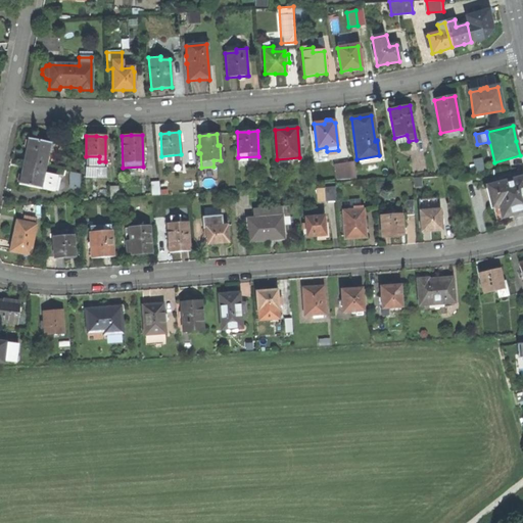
[(22,154),(21,161),(44,165),(49,143),(27,138),(22,154)]
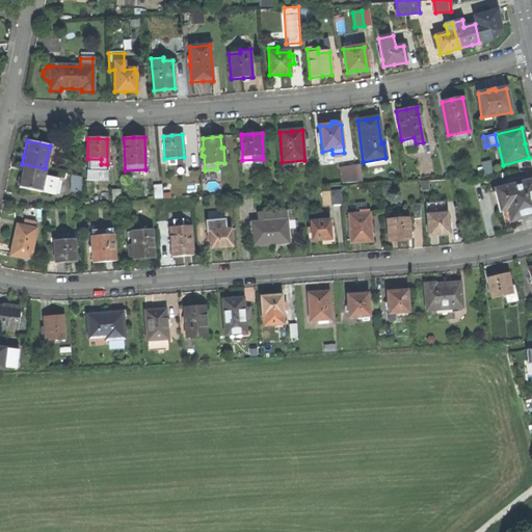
[(17,184),(52,192),(55,179),(43,176),(45,168),(22,164),(20,174),(17,184)]
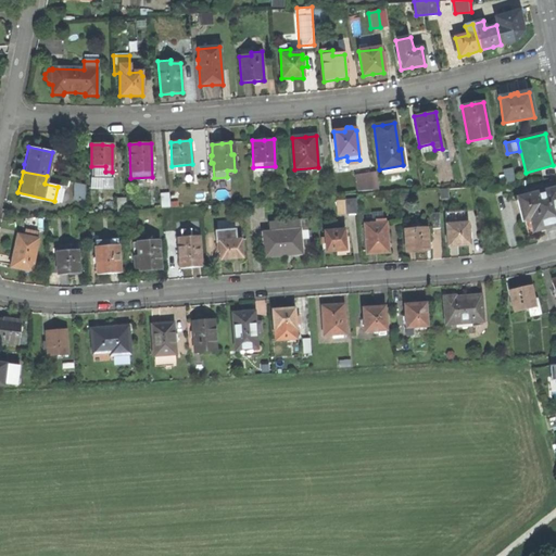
[(375,173),(355,175),(356,191),(378,190),(375,173)]
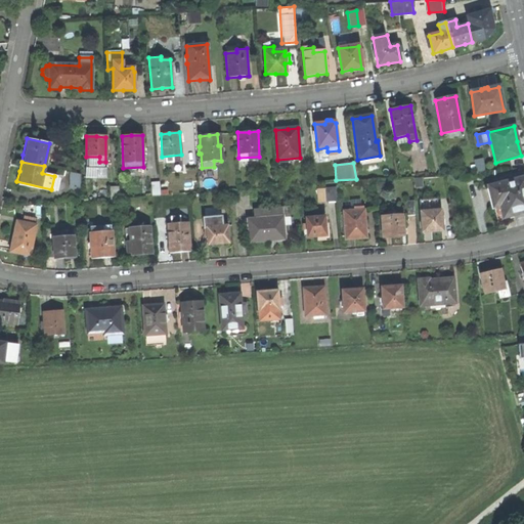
[(80,172),(70,172),(70,189),(80,189),(80,172)]
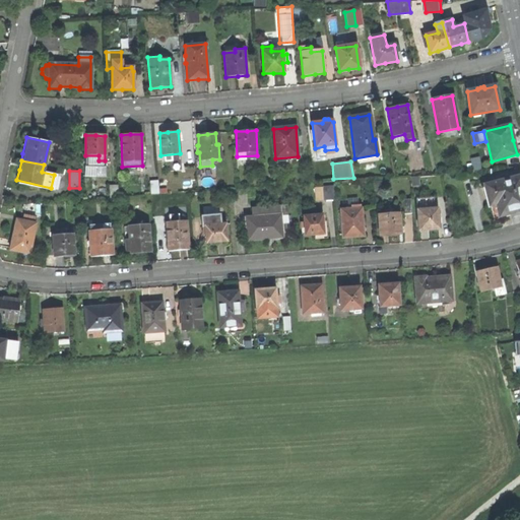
[(505,213),(519,209),(519,178),(519,176),(484,184),(490,204),(496,203),(499,215),(505,213)]
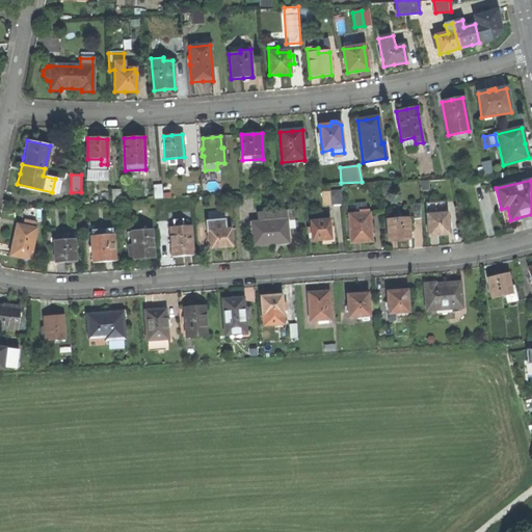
[(161,184),(152,185),(153,198),(162,198),(161,184)]
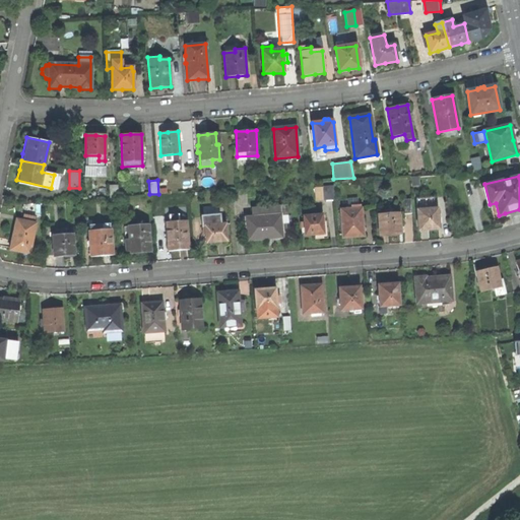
[(333,185),(322,185),(323,199),(334,199),(333,185)]
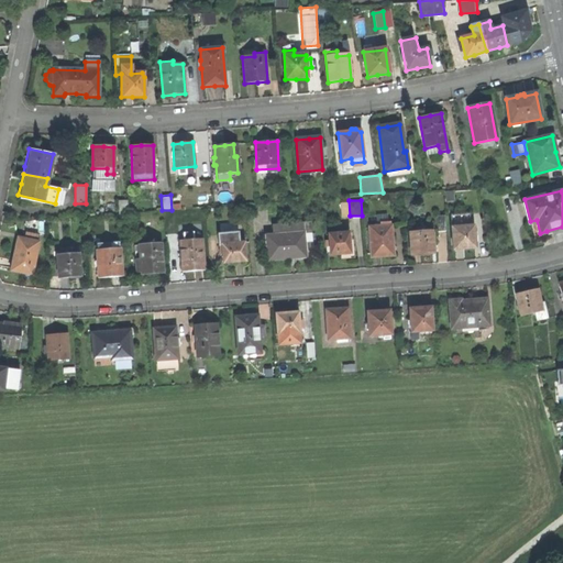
[(127,201),(118,201),(118,213),(128,213),(127,201)]
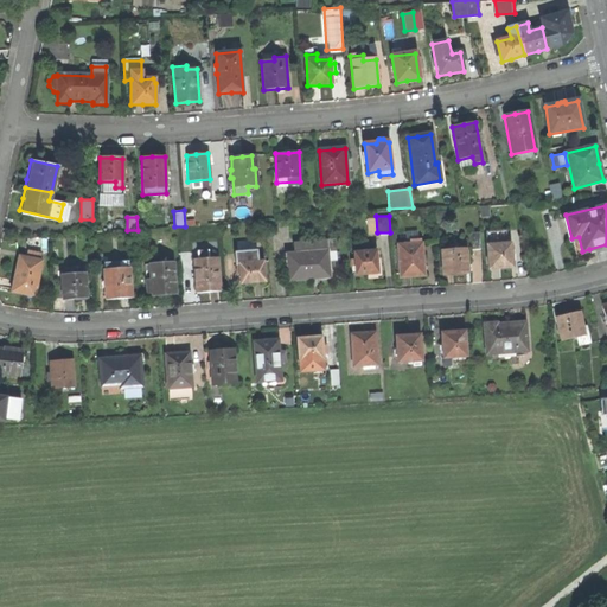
[(506,230),(486,232),(489,268),(500,267),(512,267),(510,243),(503,244),(503,241),(506,241),(506,230)]
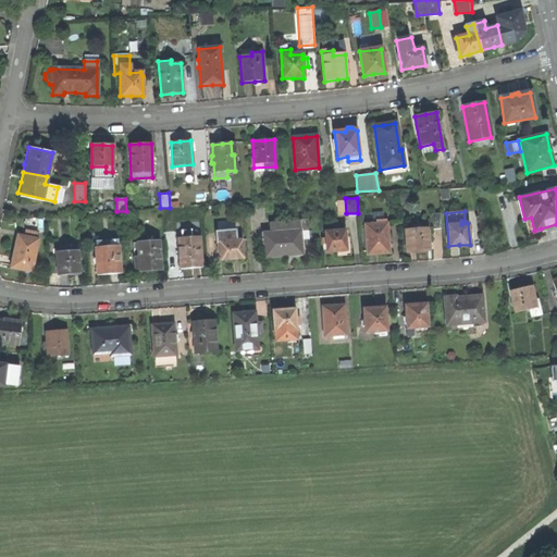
[(386,223),(366,224),(367,254),(379,254),(388,252),(386,223)]
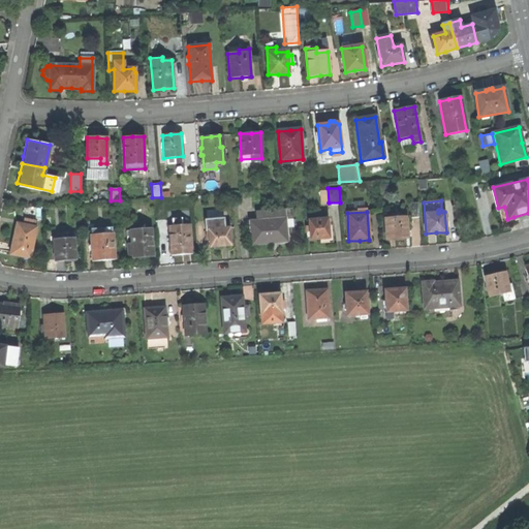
[(224,228),(224,217),(204,218),(205,230),(209,230),(210,246),(219,246),(230,245),(228,227),(224,228)]
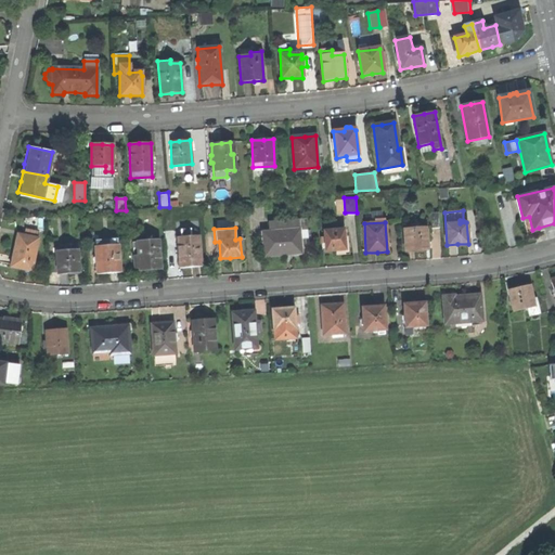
[(346,249),(344,229),(324,231),(325,250),(336,250),(346,249)]
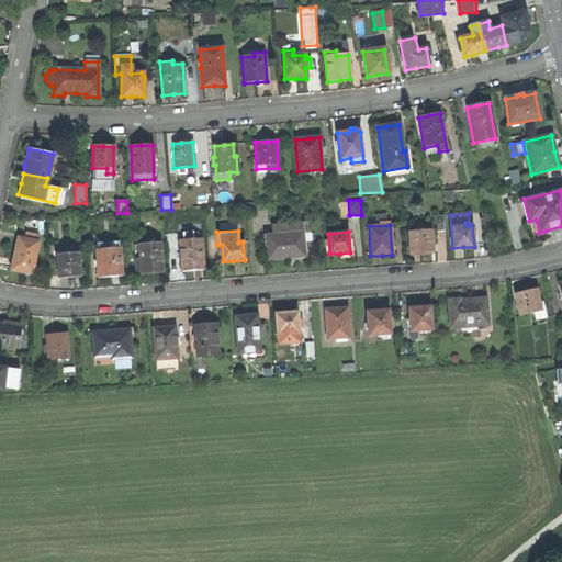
[(431,253),(430,232),(409,233),(412,254),(422,253),(431,253)]
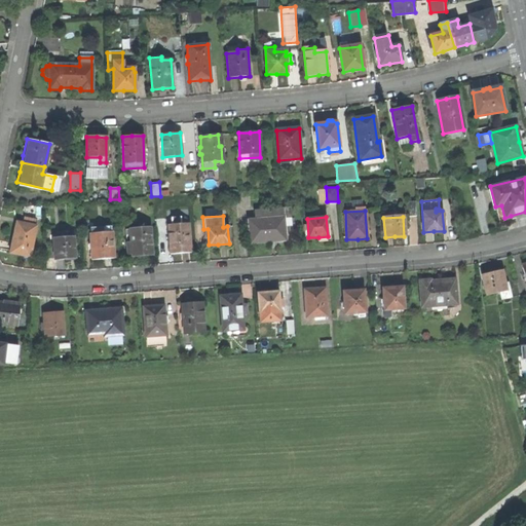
[(190,252),(189,223),(181,224),(180,218),(171,218),(172,225),(168,225),(171,253),(182,253),(190,252)]
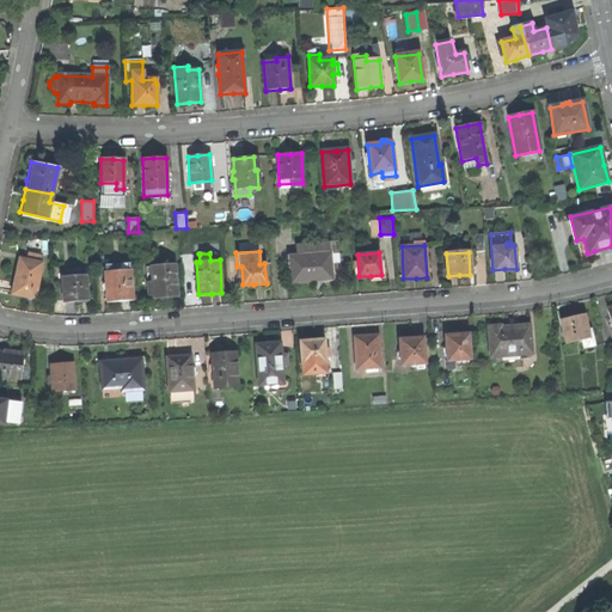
[(332,279),(330,254),(289,256),(292,282),(304,281),(332,279)]
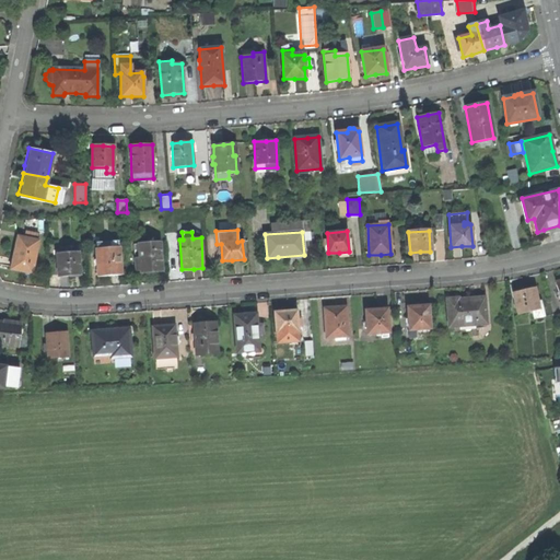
[(10,270),(32,273),(38,241),(18,236),(13,254),(10,270)]
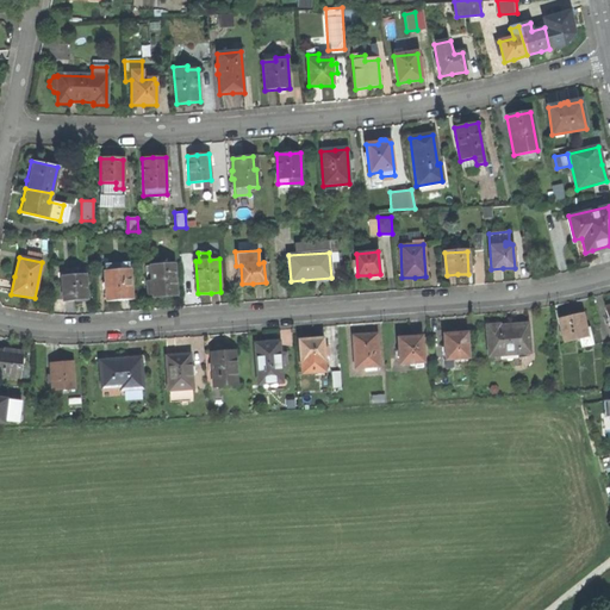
[(119,300),(131,299),(130,269),(129,269),(129,263),(109,265),(109,271),(104,272),(106,302),(119,300)]
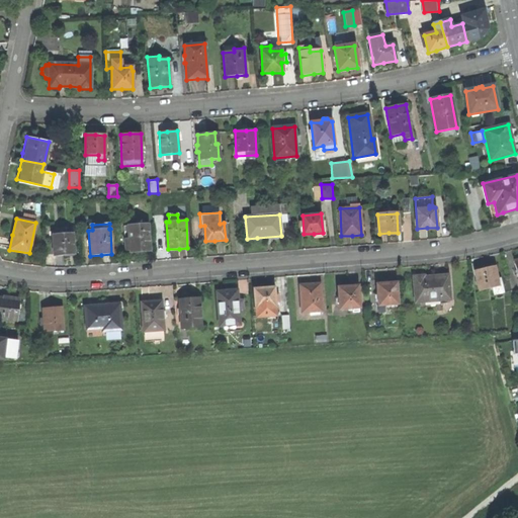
[(150,251),(148,224),(128,226),(130,252),(141,252),(150,251)]
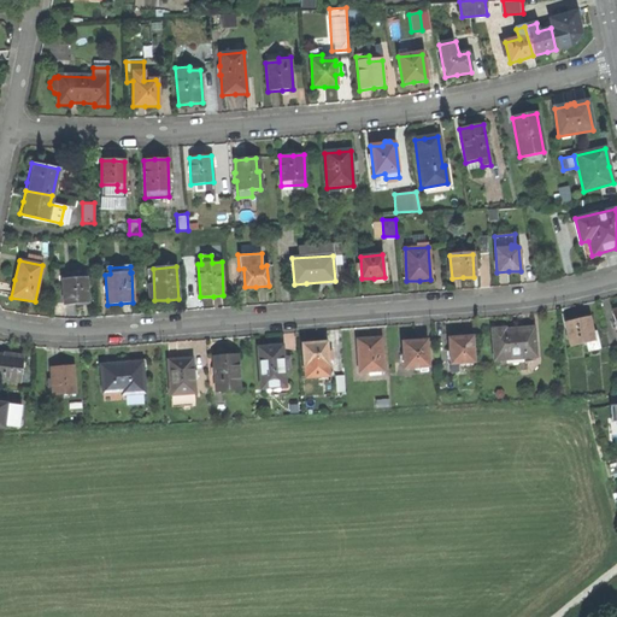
[(74,305),(88,304),(87,277),(84,277),(84,274),(64,275),(64,278),(62,278),(64,305),(74,305)]
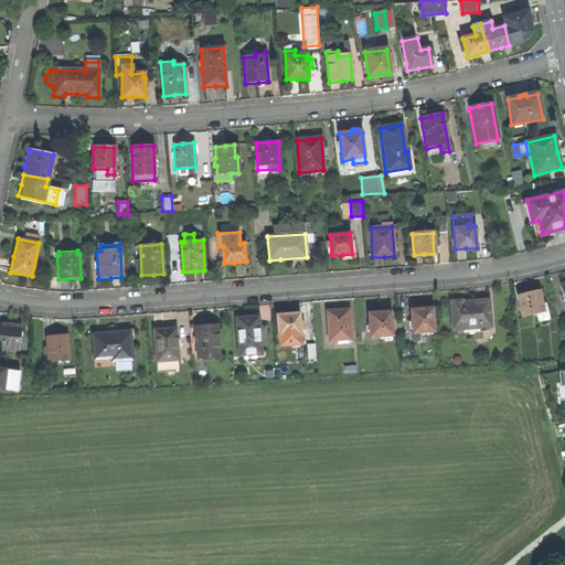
[(530,292),(519,295),(523,316),(536,312),(539,321),(548,318),(545,302),(542,304),(539,290),(530,292)]
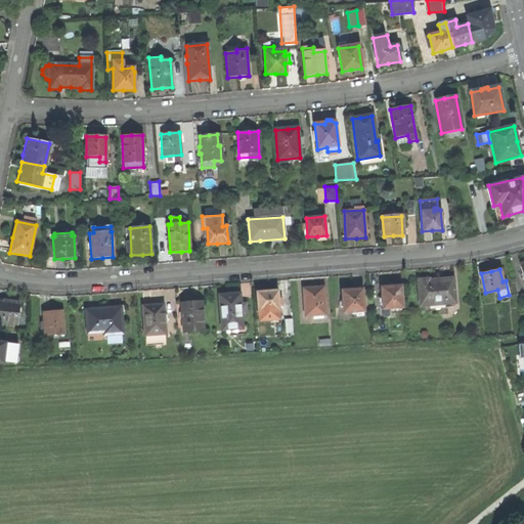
[(424,279),(419,279),(420,305),(424,305),(424,311),(445,310),(445,304),(455,303),(453,278),(430,279),(429,278),(424,279)]
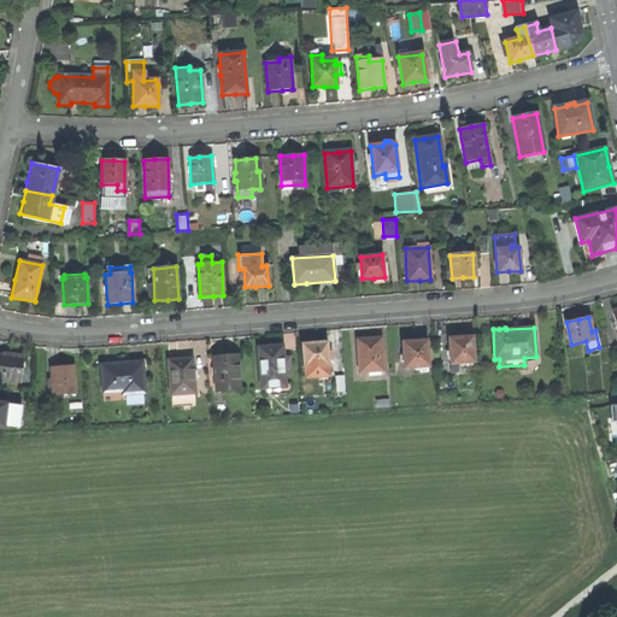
[(356,340),(358,371),(383,370),(381,338),(370,339),(356,340)]
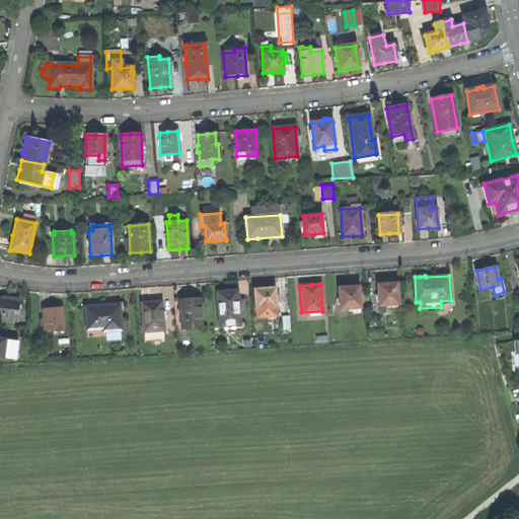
[(387,284),(377,285),(378,305),(397,304),(396,284),(387,284)]
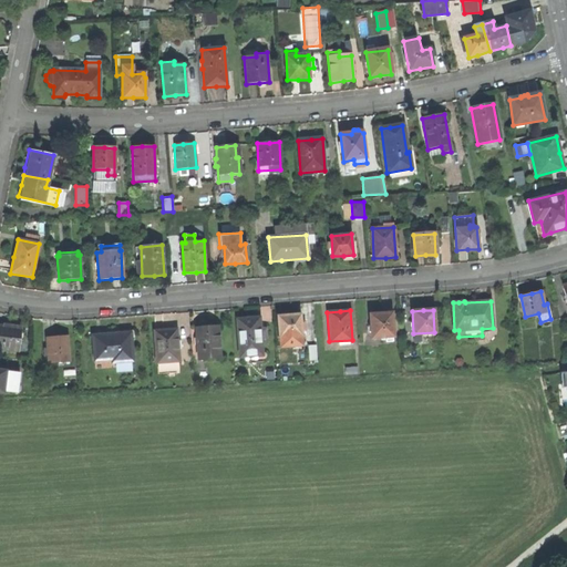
[(380,313),(370,315),(371,338),(393,337),(392,313),(380,313)]
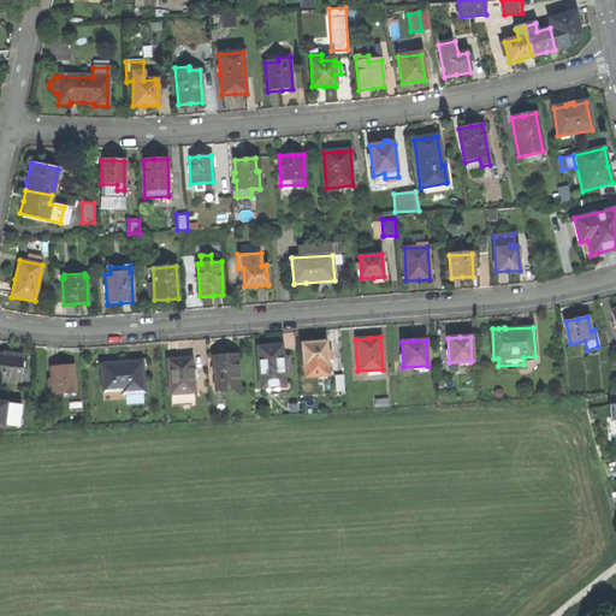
[(314,342),(303,343),(304,377),(329,375),(326,342),(314,342)]
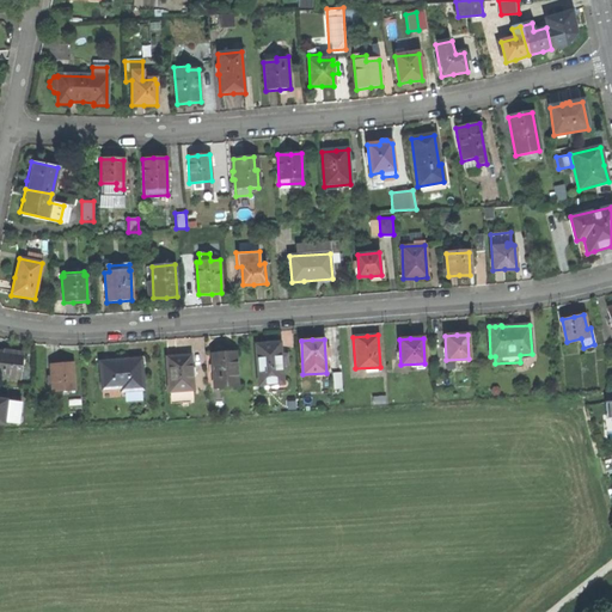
[(269,343),(256,344),(258,385),(271,385),(271,381),(282,380),(280,342),(269,343)]
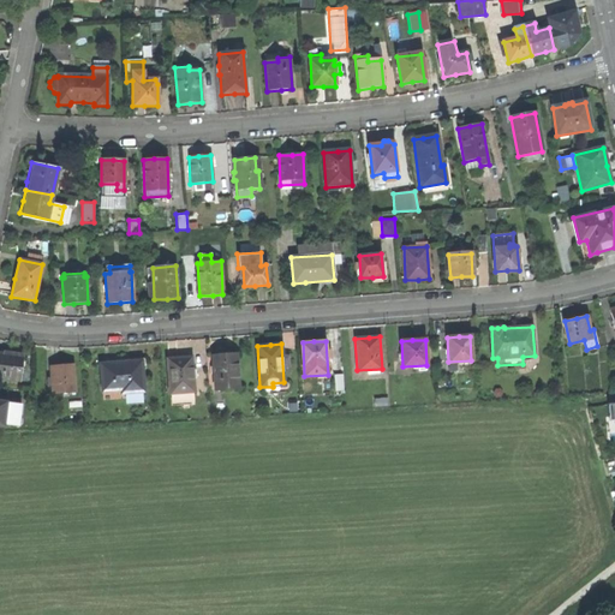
[(0,354),(0,377),(19,381),(24,356),(4,353),(4,356),(0,354)]
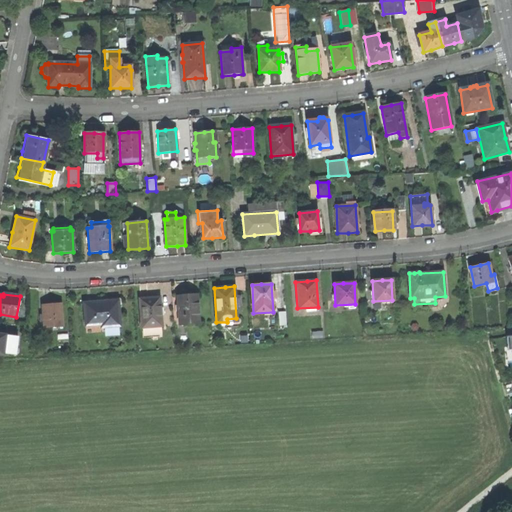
[(177,295),(179,324),(199,323),(196,294),(186,294),(177,295)]
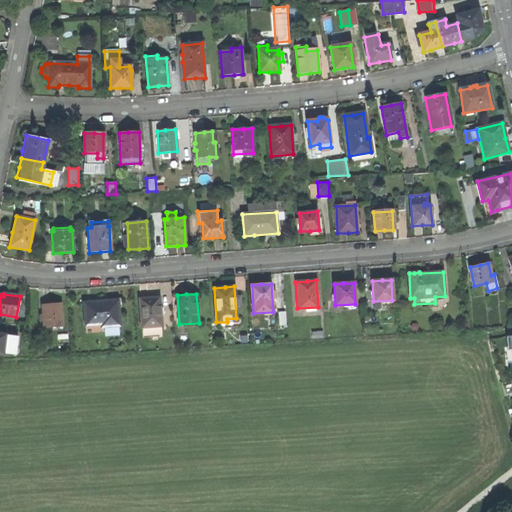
[(148,298),(139,299),(141,326),(141,334),(147,334),(147,336),(158,336),(158,326),(161,325),(159,297),(148,298)]
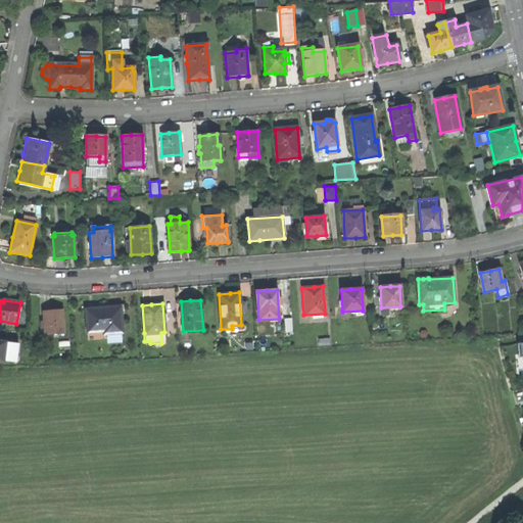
[(110,307),(86,310),(87,332),(102,331),(102,334),(122,332),(121,307),(110,307)]
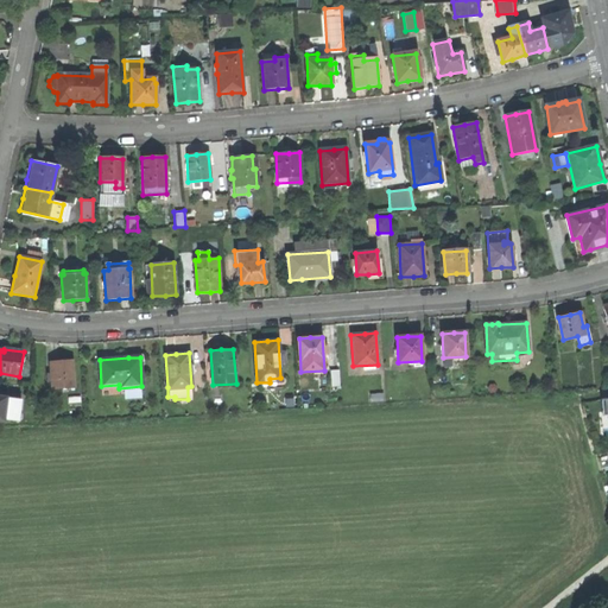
[(50,363),(51,388),(74,387),(73,362),(62,363),(50,363)]
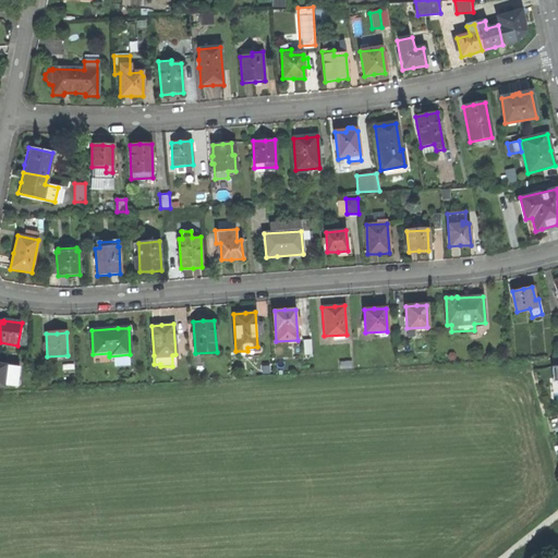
[(20,366),(0,363),(0,386),(2,387),(2,384),(16,386),(20,366)]
